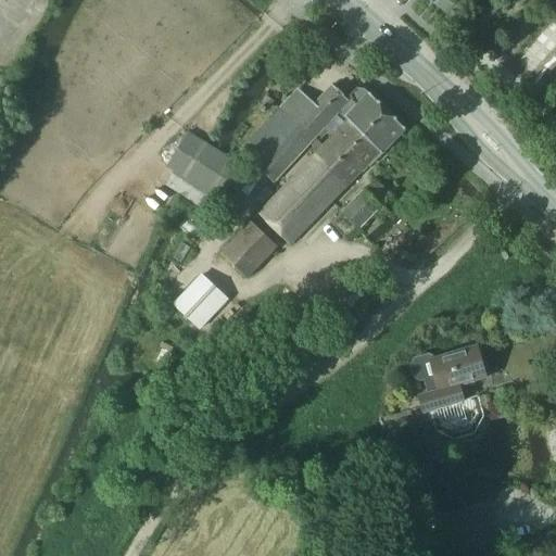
[(555,37),(546,29),(519,60),(534,73),(555,47),(555,37)]
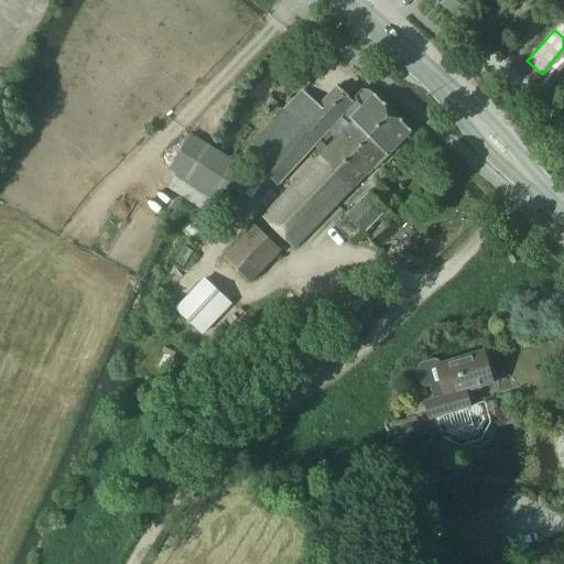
[(344,115),(353,122),(366,134),(389,109),(370,91),(362,89),(353,100),(338,87),(320,107),(303,91),(246,153),(278,185),(344,115)]
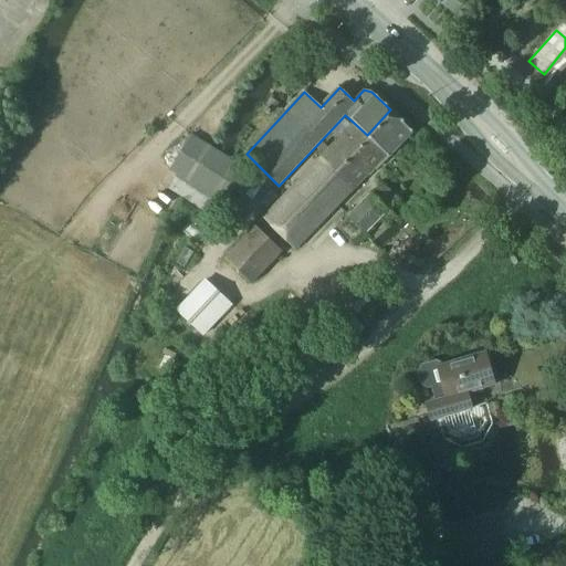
[(367,135),(354,123),(264,219),(300,252),(375,169),(377,171),(413,133),(390,109),(367,135)]
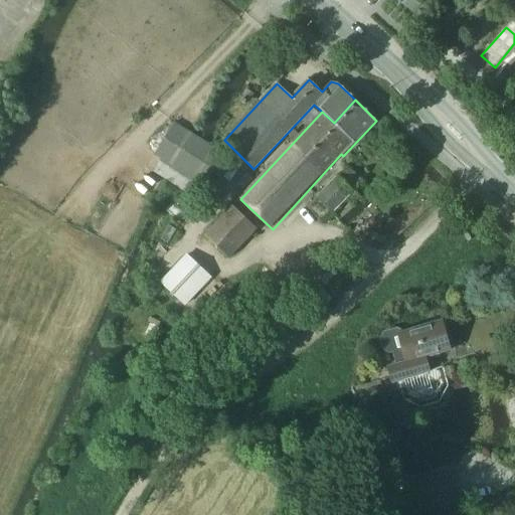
[(155,155),(155,156),(161,160),(205,186),(224,155),(208,145),(197,138),(174,124),(155,155)]
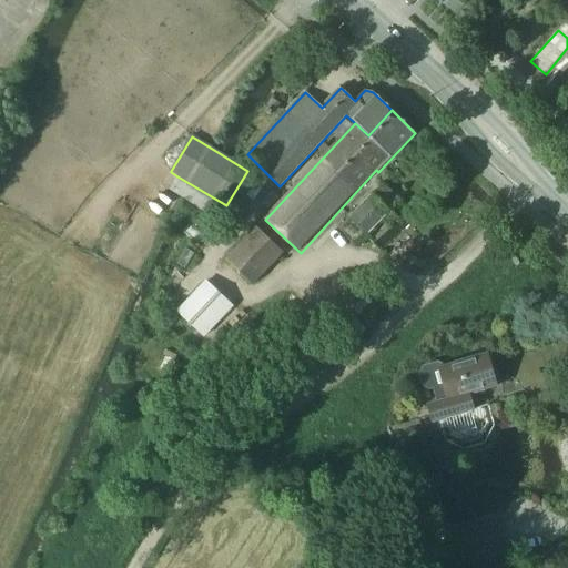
[(388,226),(397,217),(373,193),(350,217),(367,235),(382,220),(388,226)]
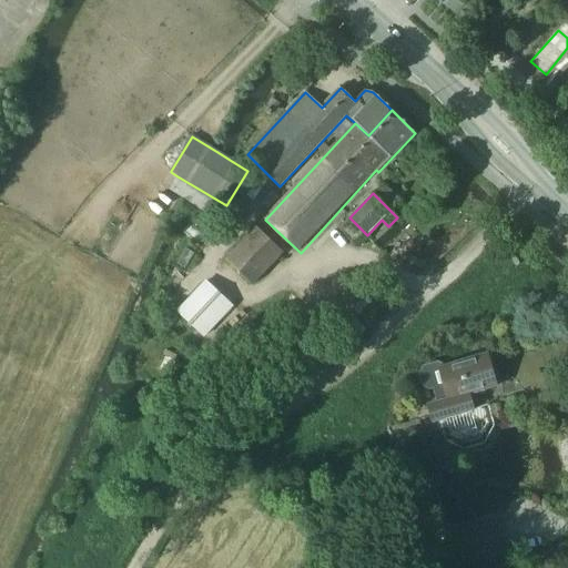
[(227,260),(254,287),(286,255),(259,229),(227,260)]
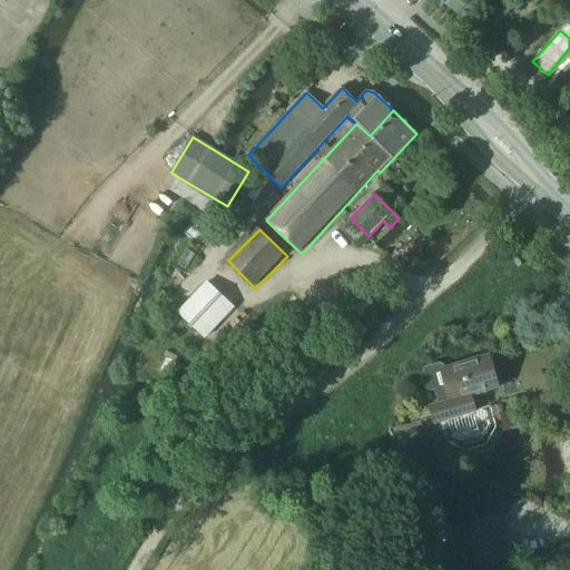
[(440,364),(425,369),(421,375),(424,387),(432,392),(435,391),(440,404),(430,406),(435,424),(475,412),(471,396),(493,390),(483,357),(448,367),(440,364)]
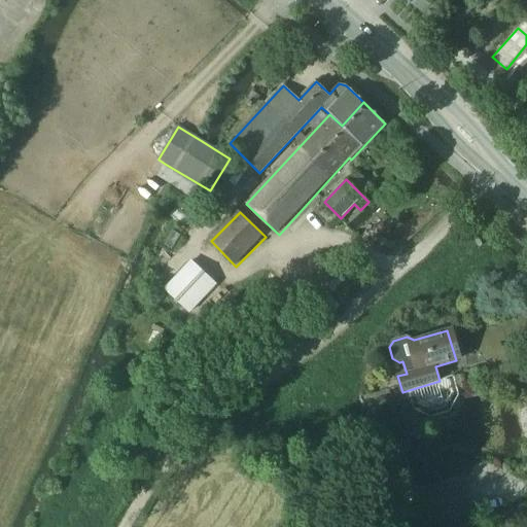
[(459,486),(424,495),(431,523),(467,514),(459,486)]
